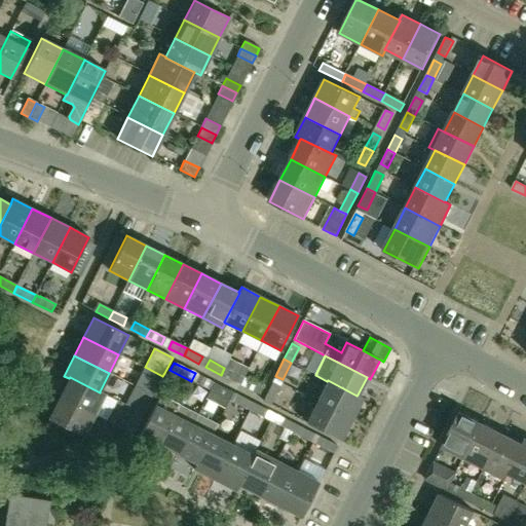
[(224,368),(221,375),(236,382),(239,375),(224,368)]
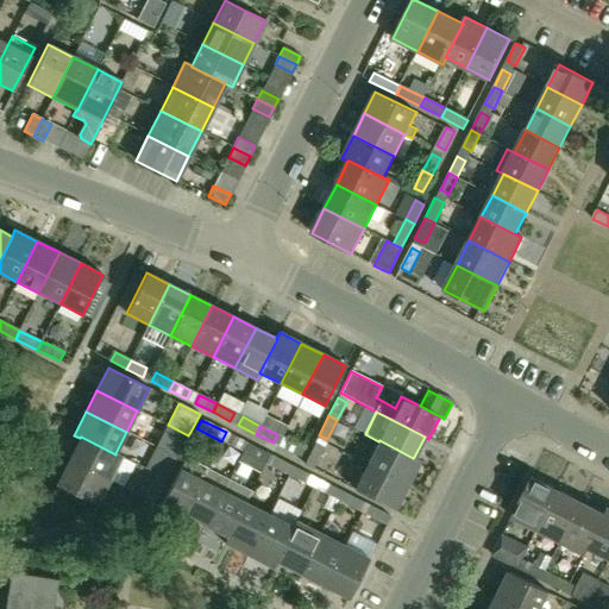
[(248,444),(226,432),(221,441),(243,452),(248,444)]
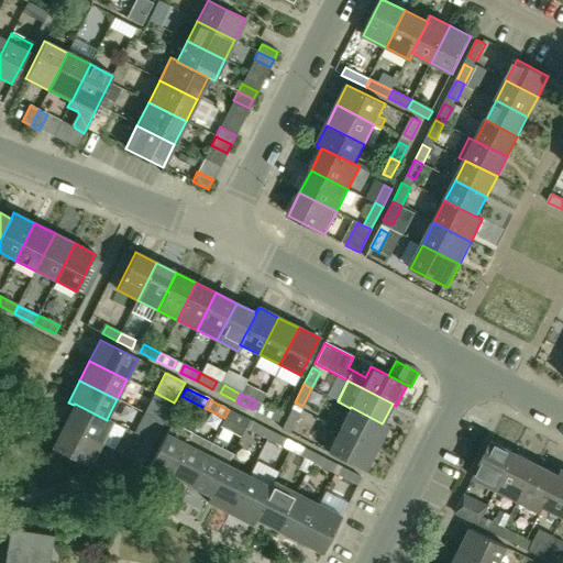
[(156,419),(164,423),(172,407),(164,403),(156,419)]
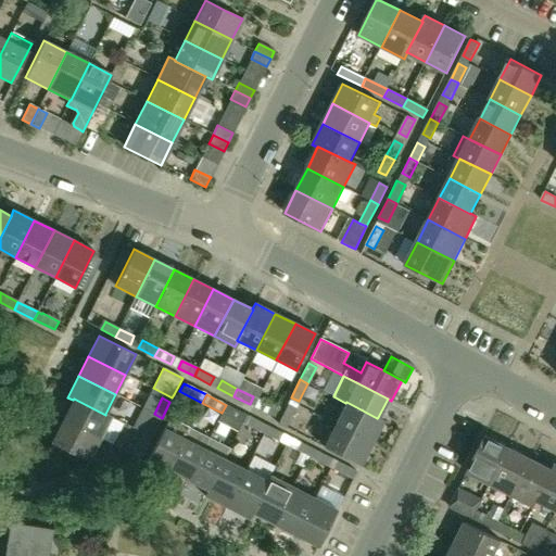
[(100,439),(111,416),(105,414),(105,415),(74,399),(73,400),(63,420),(100,439)]
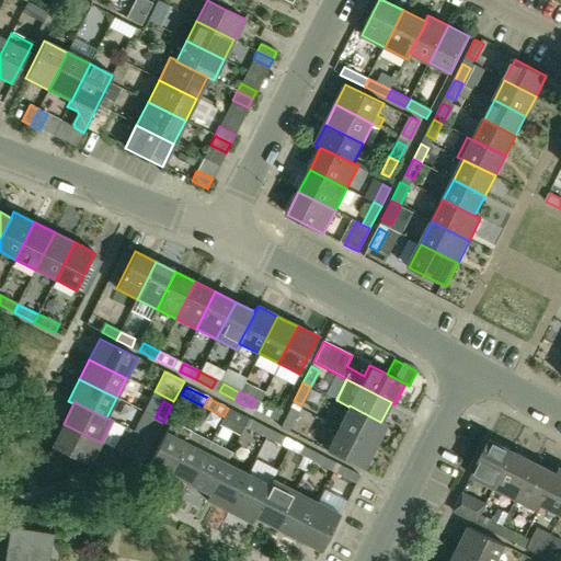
[(279,412),(263,404),(260,412),(276,420),(279,412)]
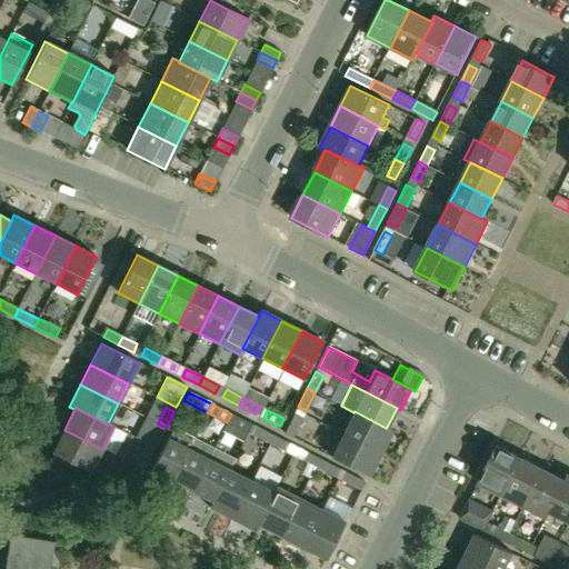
[(392,430),(387,427),(386,428),(355,411),(353,412),(342,435),(380,453),(392,430)]
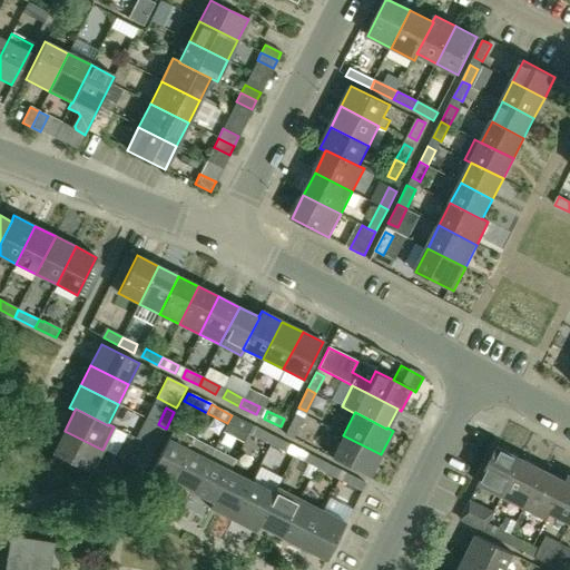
[(252,425),(232,415),(227,423),(247,433),(252,425)]
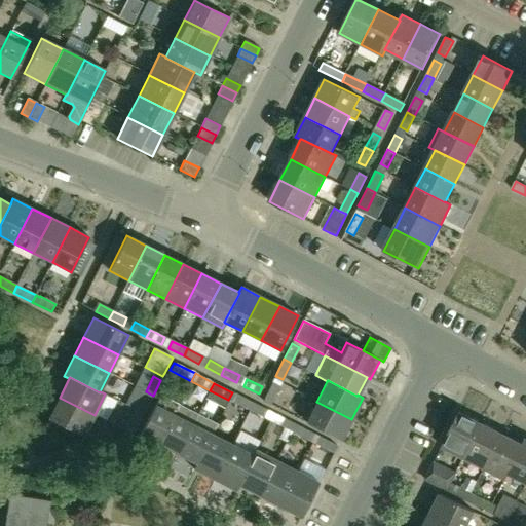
[(278,386),(271,383),(262,401),(269,405),(278,386)]
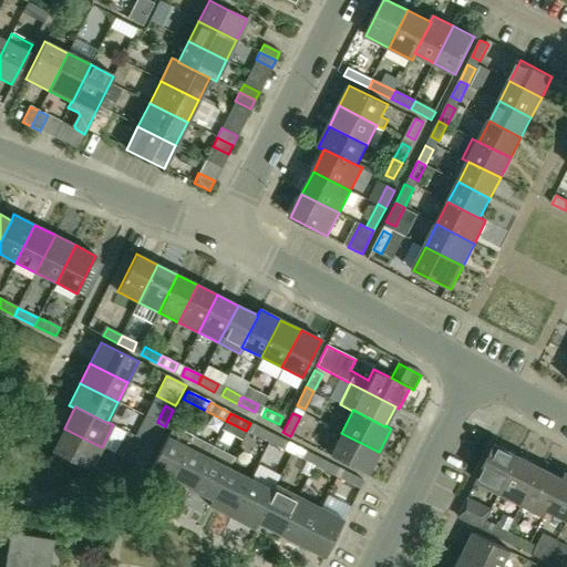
[(156,442),(165,426),(157,422),(148,439),(156,442)]
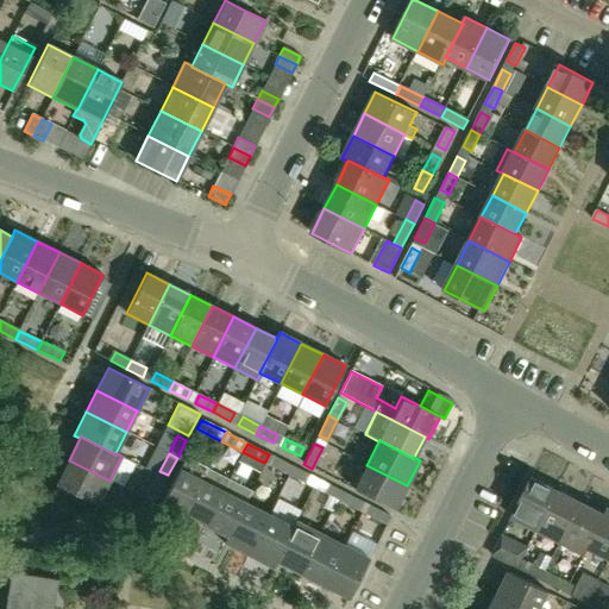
[(293,466),(269,454),(264,463),(289,476),(293,466)]
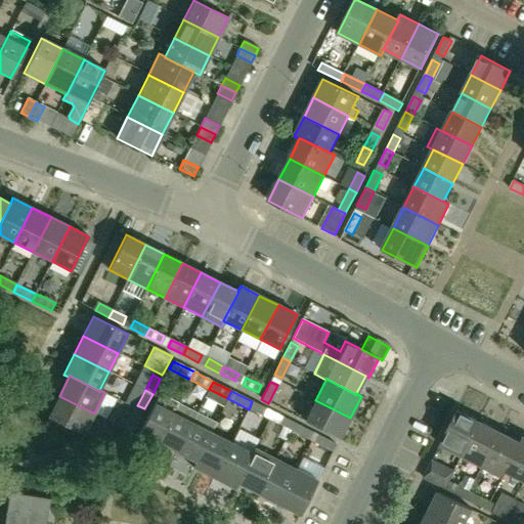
[(159,443),(173,413),(178,404),(178,402),(160,393),(139,433),(159,443)]
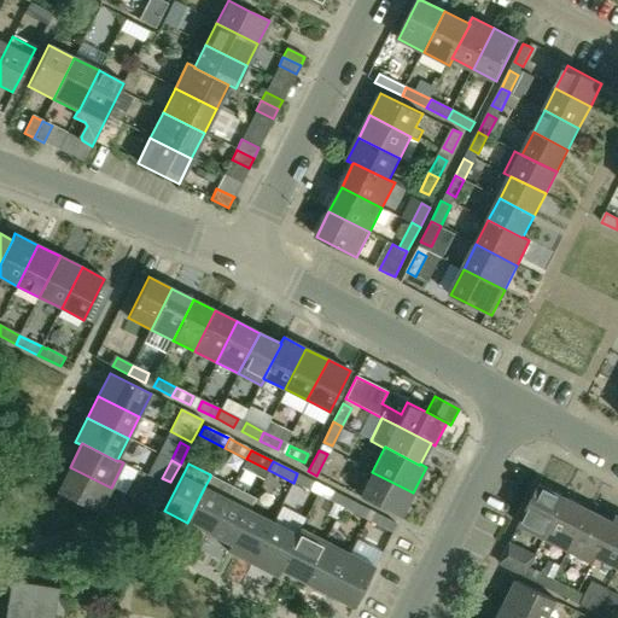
[(98,513),(111,488),(70,467),(57,493),(98,513)]
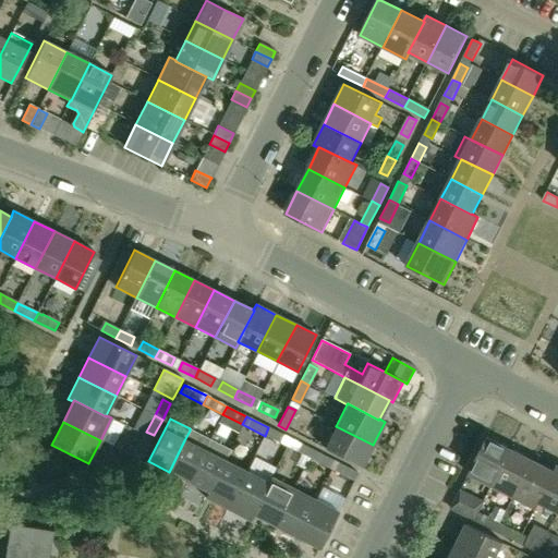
[(361,468),(373,445),(336,426),(324,449),(361,468)]
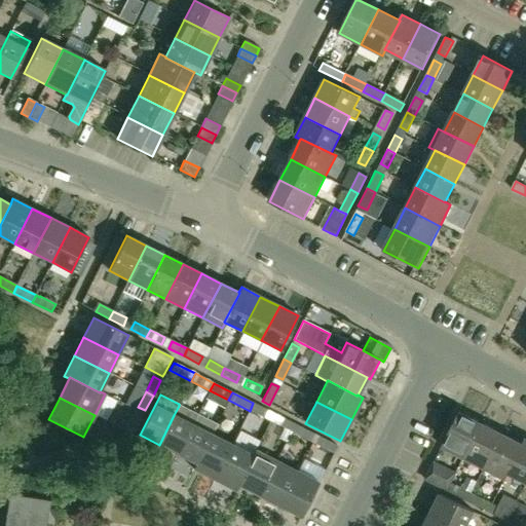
[(274,414),(253,403),(250,411),(270,421),(274,414)]
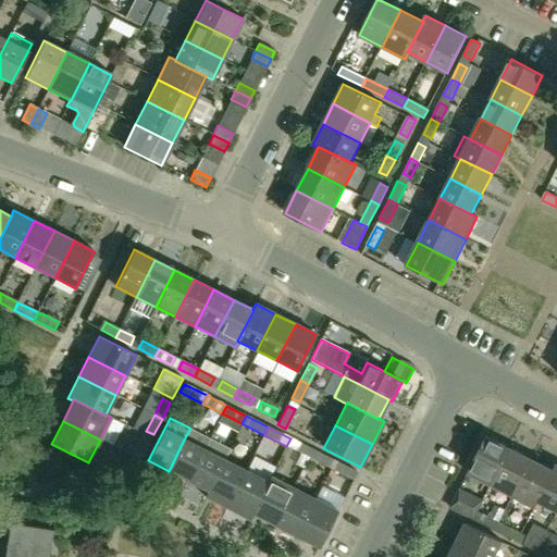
[(188,481),(209,440),(189,430),(184,440),(169,471),(188,481)]
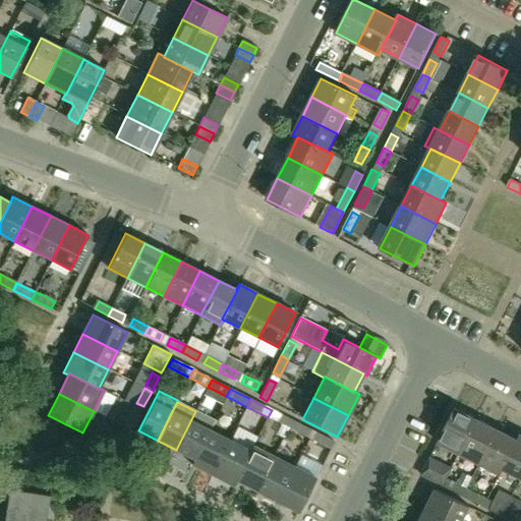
[(124,427),(131,430),(140,413),(132,410),(132,411),(125,408),(119,419),(120,420),(118,424),(124,427)]
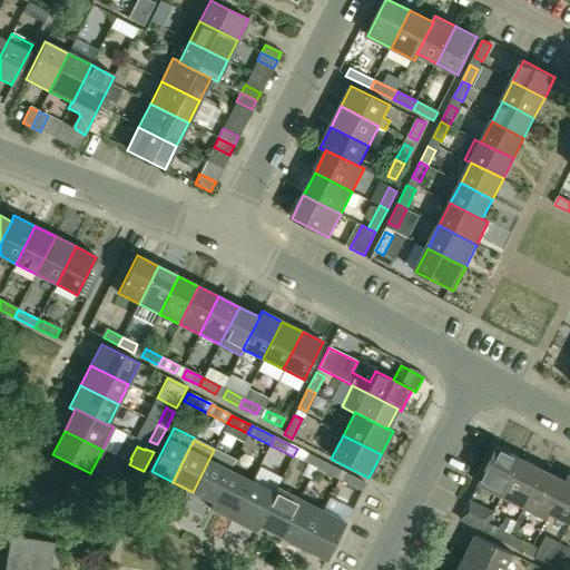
[(502,495),(521,459),(498,446),(479,484),(502,495)]
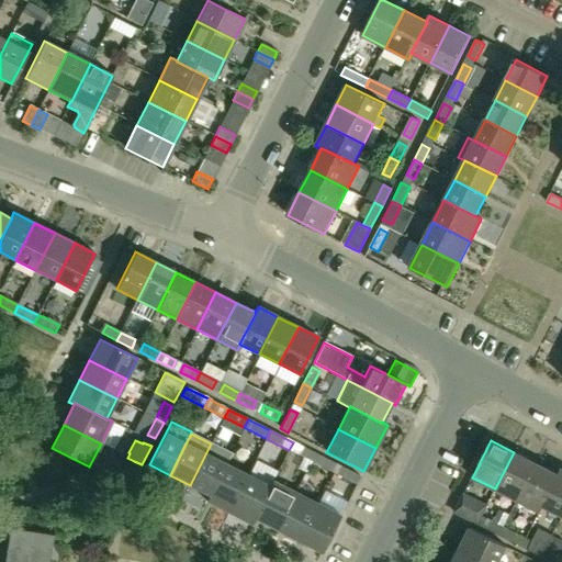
[(315,453),(293,442),(289,450),(311,461),(315,453)]
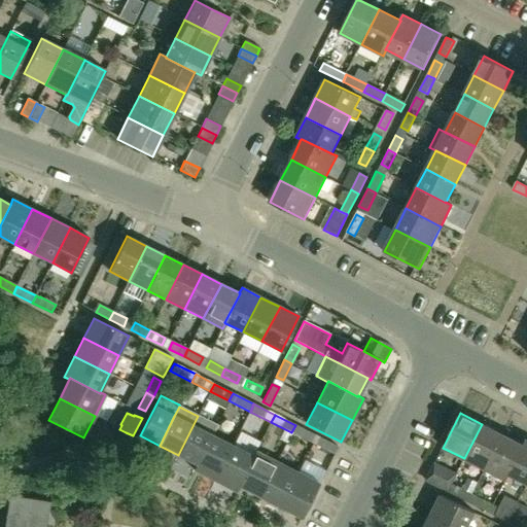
[(197,464),(212,435),(211,435),(216,425),(198,416),(178,455),(196,464),(197,464)]
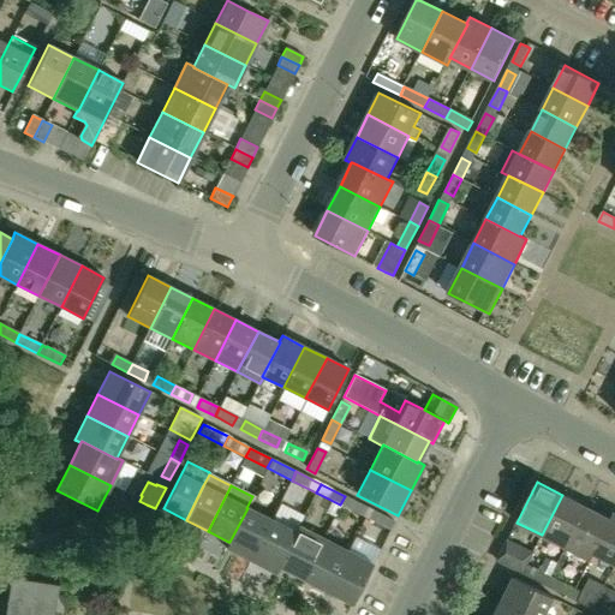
[(566,548),(587,507),(562,495),(542,535),(566,548)]
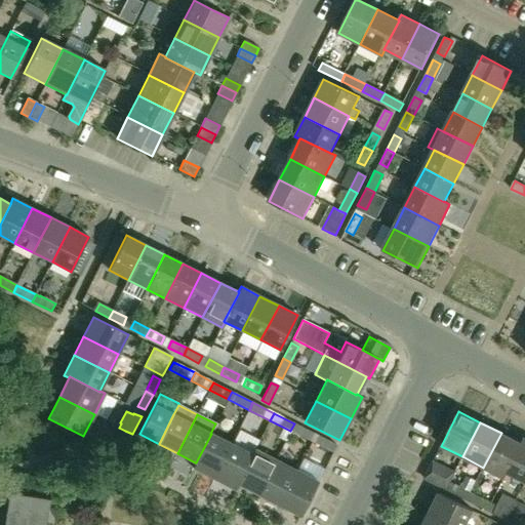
[(312,433),(294,423),(290,431),(308,440),(312,433)]
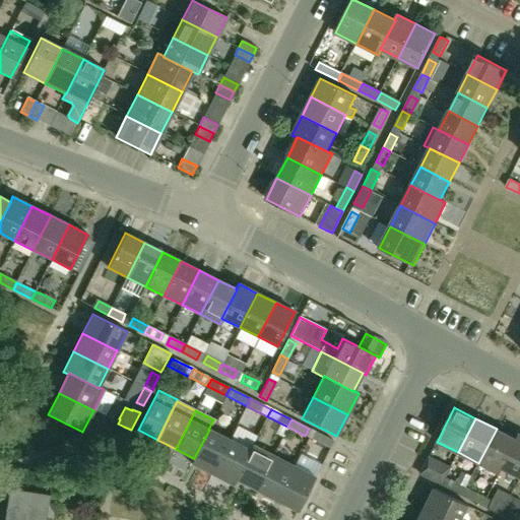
[(122,448),(131,430),(124,427),(115,444),(122,448)]
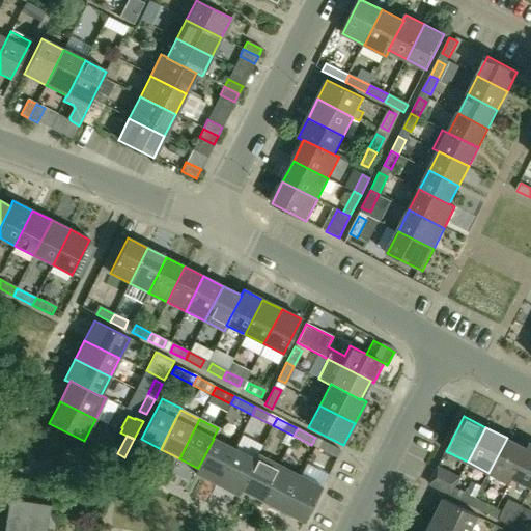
[(528,448),(527,448),(507,438),(488,473),(510,483),(513,478),(512,478),(528,448)]
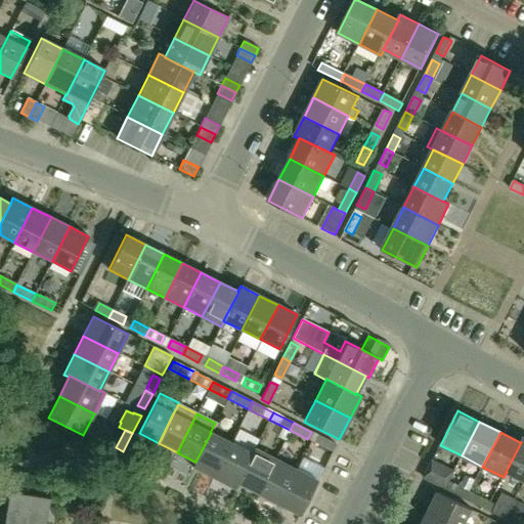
[(214,478),(231,443),(211,433),(195,462),(194,462),(192,468),(214,478)]
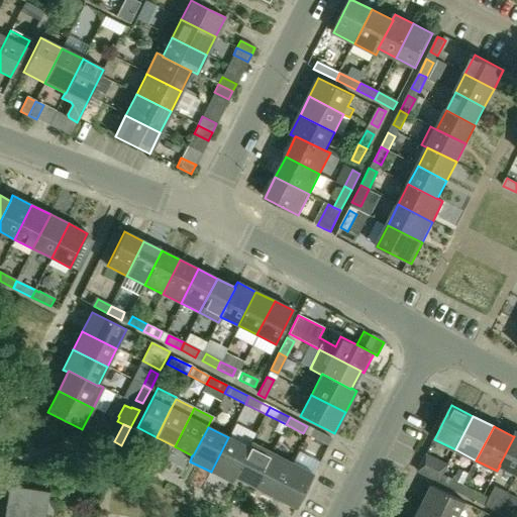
[(331,439),(314,430),(310,437),(327,446),(331,439)]
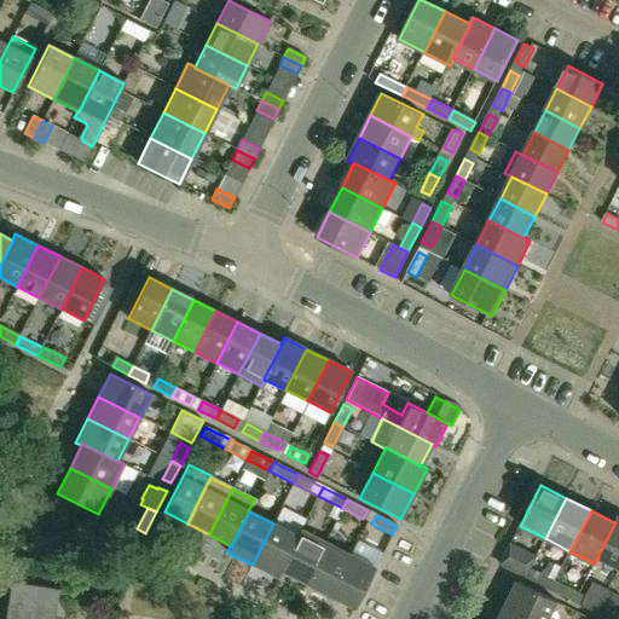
[(618,567),(618,516),(614,522),(615,522),(597,557),(599,557),(618,567)]
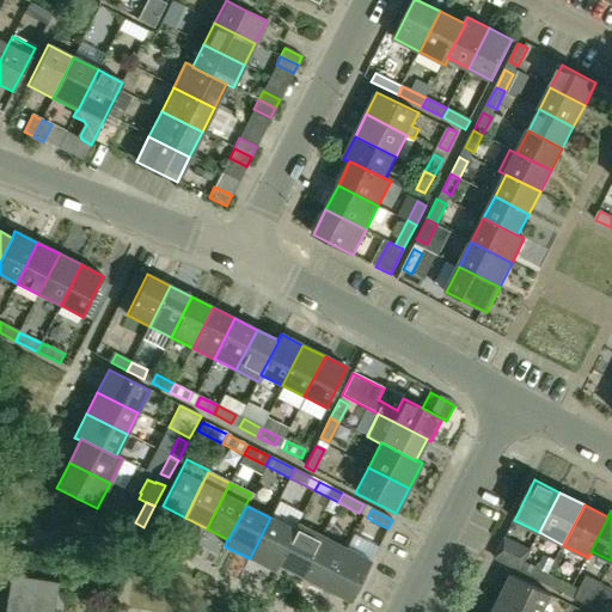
[(294,531),(293,530),(270,518),(250,558),(274,571),(277,564),(276,564),(294,531)]
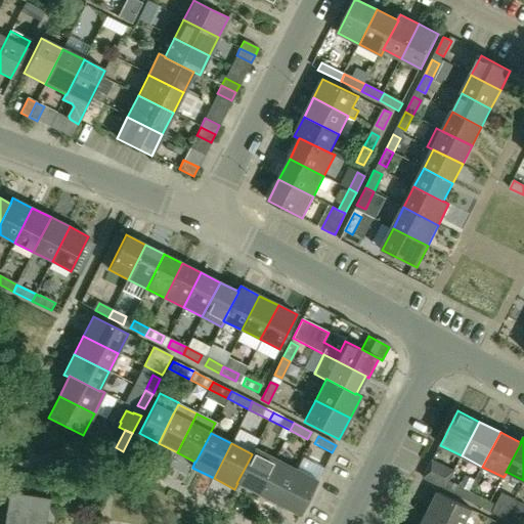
[(258,494),(275,460),(254,448),(251,453),(252,454),(236,483),(237,483),(258,494)]
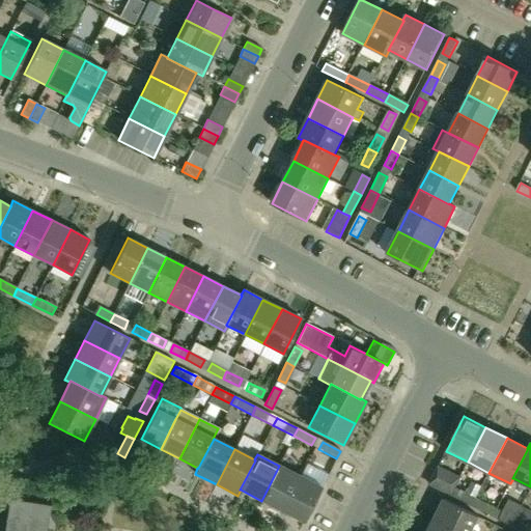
[(282,511),(300,476),(279,466),(261,501),(281,511),(282,511)]
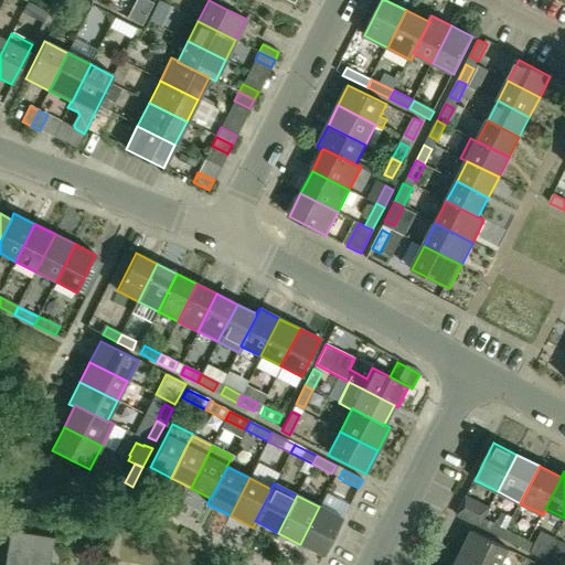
[(489,512),(466,501),(458,515),(481,528),(489,512)]
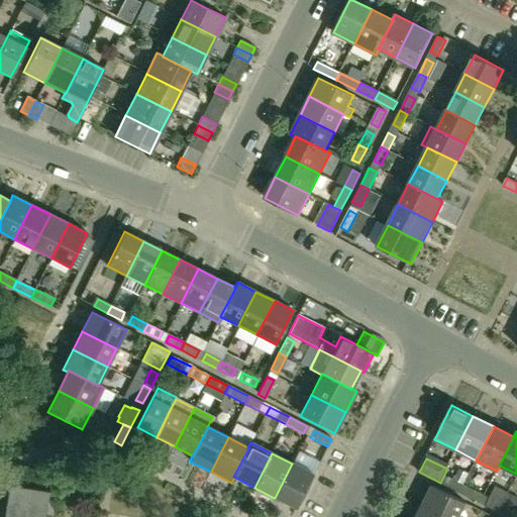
[(313,475),(292,463),(275,498),(295,509),(313,475)]
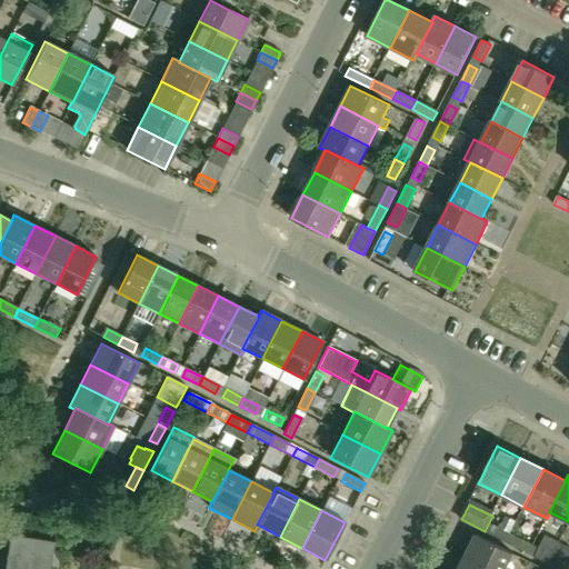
[(506,542),(510,533),(491,525),(488,532),(506,542)]
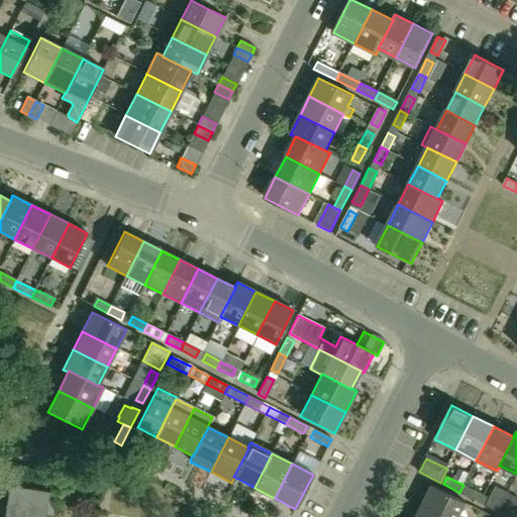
[(44,516),(48,492),(0,484),(0,496),(6,497),(5,506),(5,507),(25,510),(23,516),(44,516)]
